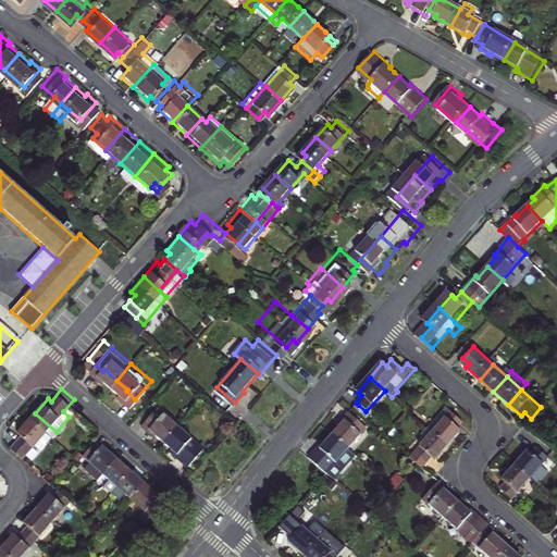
[(159,423),(170,432),(184,416),(163,399),(149,417),(158,424),(159,423)]
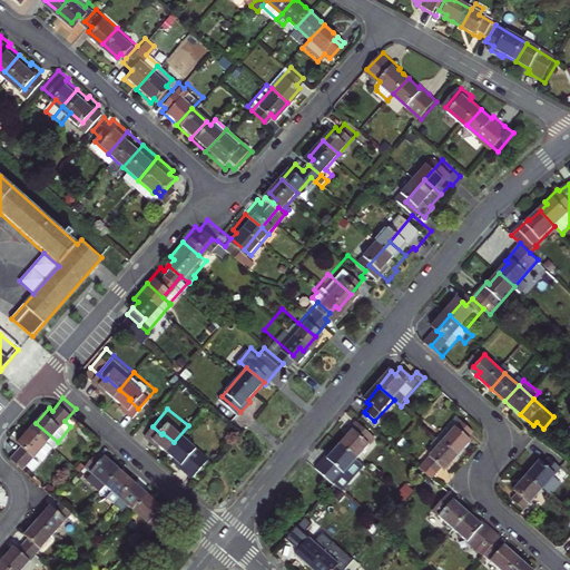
[(374,421),(366,414),(362,419),(375,430),(379,425),(374,421)]
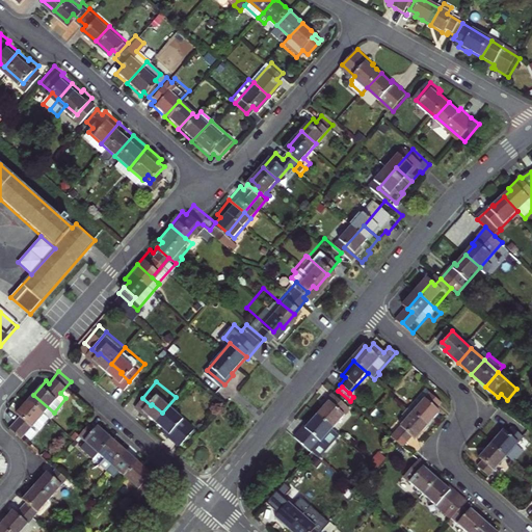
[(324,408),(318,416),(331,428),(348,409),(330,394),(320,405),(324,408)]
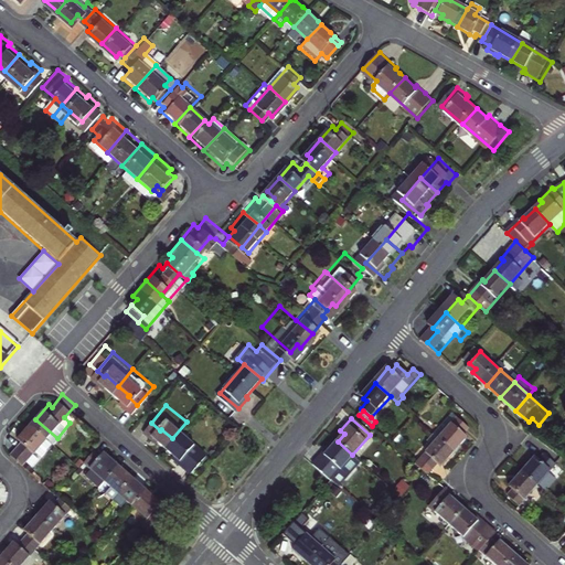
[(445,432),(450,436),(462,423),(457,418),(445,432)]
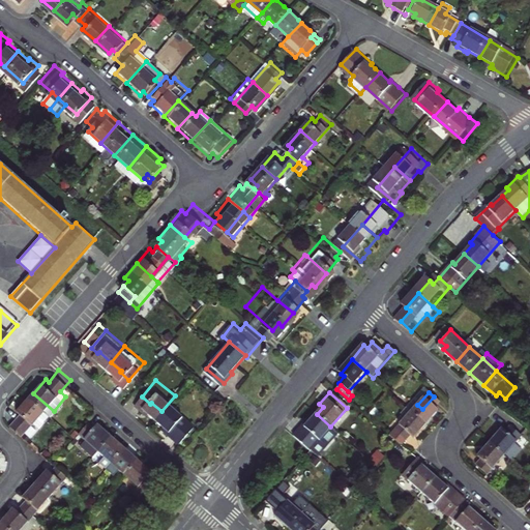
[(25,409),(15,420),(27,431),(36,419),(41,424),(54,411),(33,393),(22,407),(25,409)]
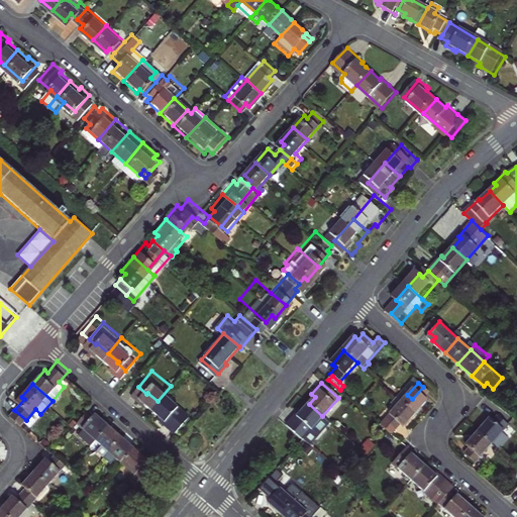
[(158,401),(167,409),(166,410),(181,423),(195,407),(171,386),(158,401)]
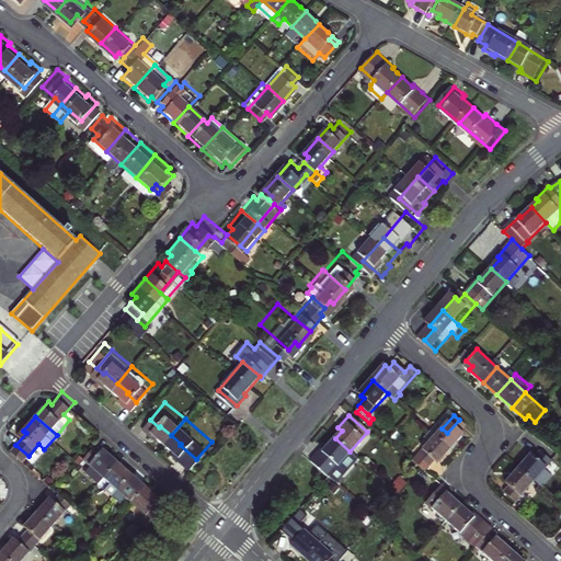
[(456,455),(470,441),(466,437),(471,431),(459,420),(447,433),(442,428),(434,436),(456,455)]
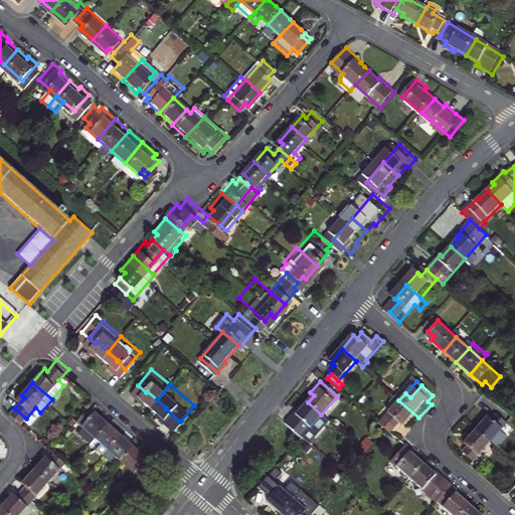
[(377,422),(392,437),(395,438),(403,427),(407,432),(418,417),(398,400),(377,422)]
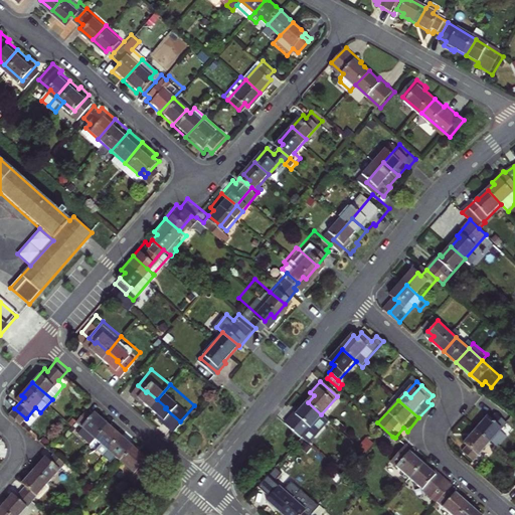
[(298,406),(283,422),(300,437),(321,414),(308,402),(302,409),(298,406)]
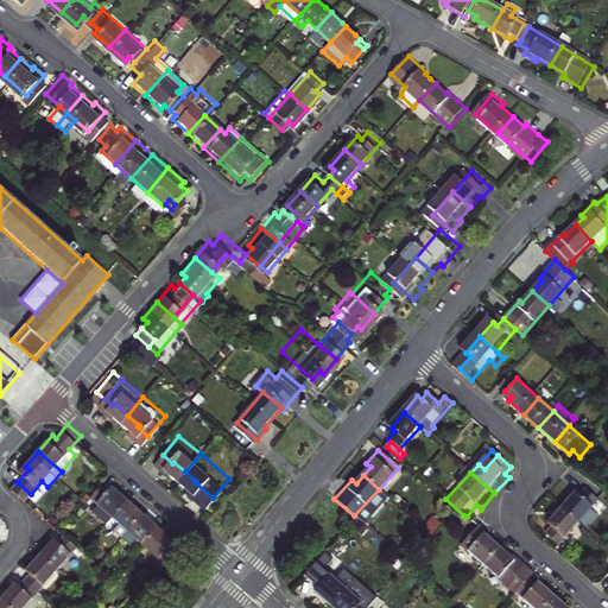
[(115,482),(109,476),(90,499),(113,518),(121,508),(134,492),(119,479),(115,482)]
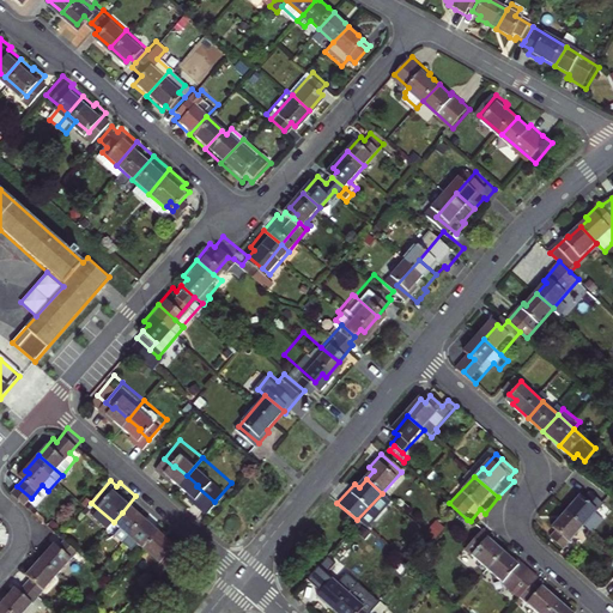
[(581,496),(565,514),(582,528),(592,535),(604,522),(595,514),(604,504),(590,493),(584,499),(581,496)]
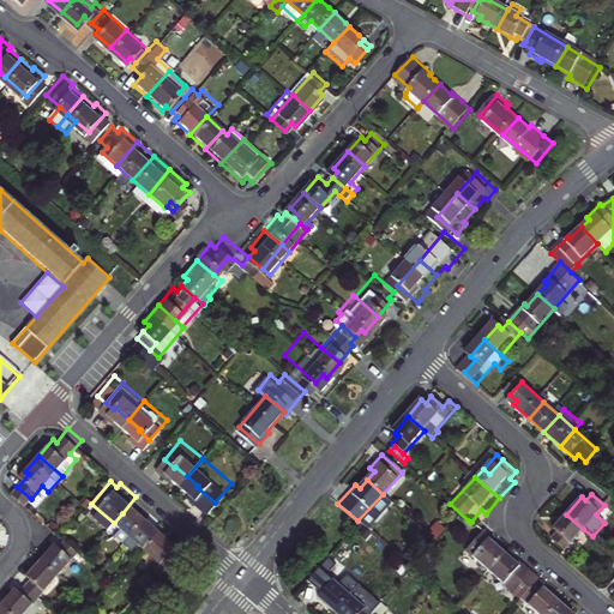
[(131,534),(151,510),(136,497),(122,513),(130,521),(124,528),(131,534)]
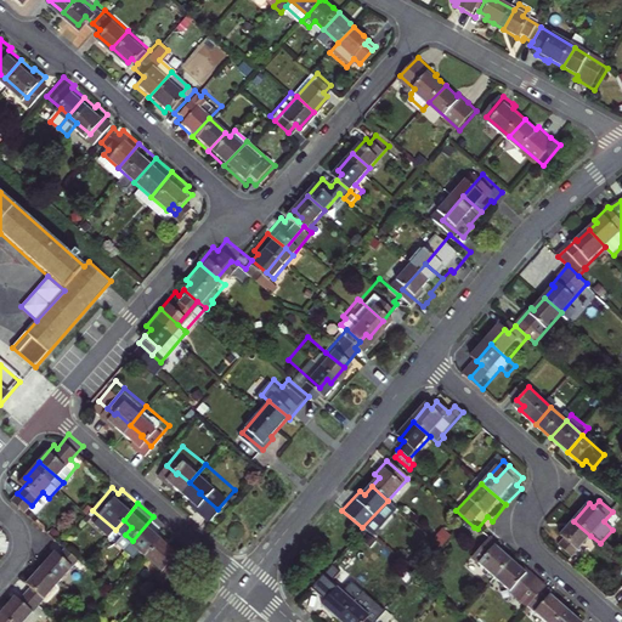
[(153,516),(133,541),(142,548),(148,542),(154,547),(169,529),(153,516)]
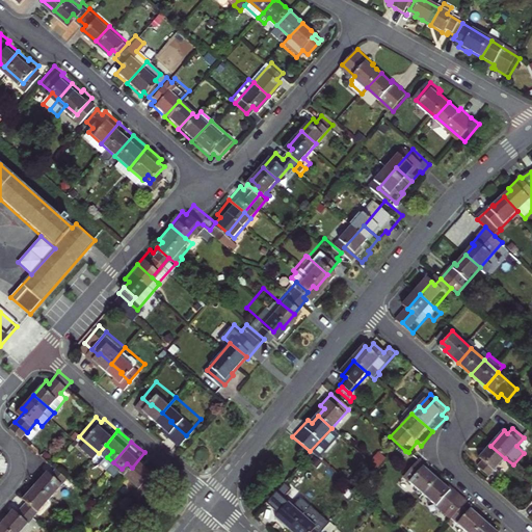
[(490,446),(479,458),(483,461),(478,468),(488,477),(505,458),(490,446)]
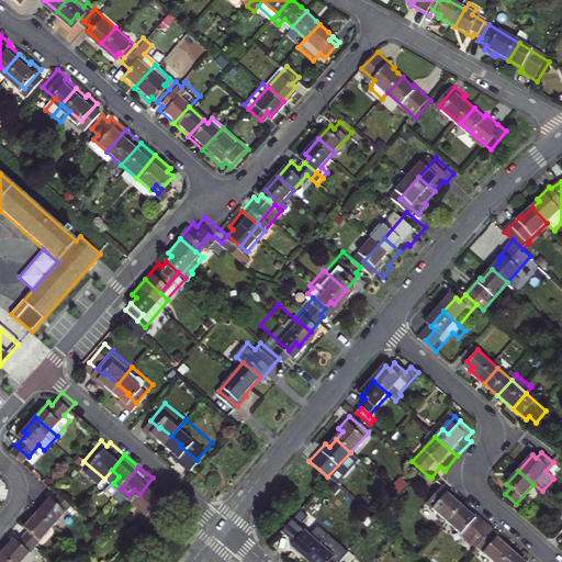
[(168,491),(153,478),(139,494),(137,496),(153,509),(147,516),(154,521),(171,499),(165,494),(168,491)]
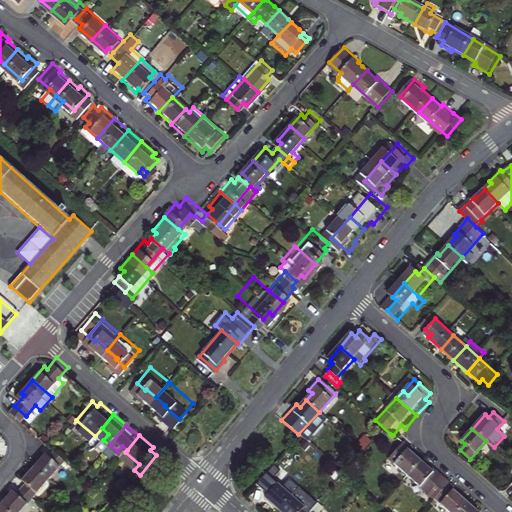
[(54,473),(71,453),(59,444),(55,449),(52,447),(40,461),(54,473)]
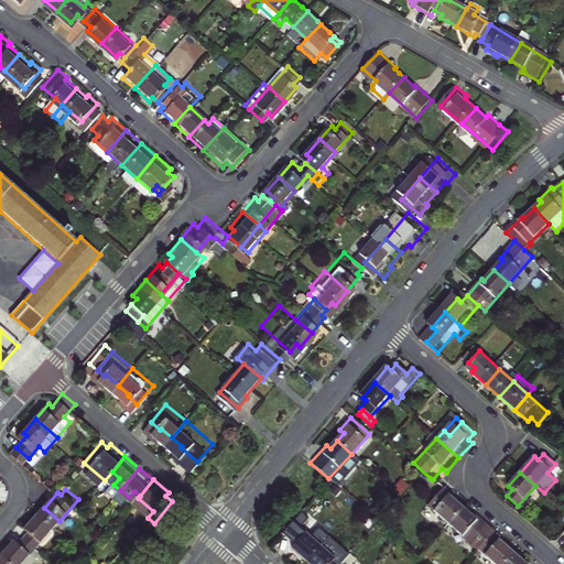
[(434,512),(454,530),(467,513),(461,507),(462,506),(449,495),(434,512)]
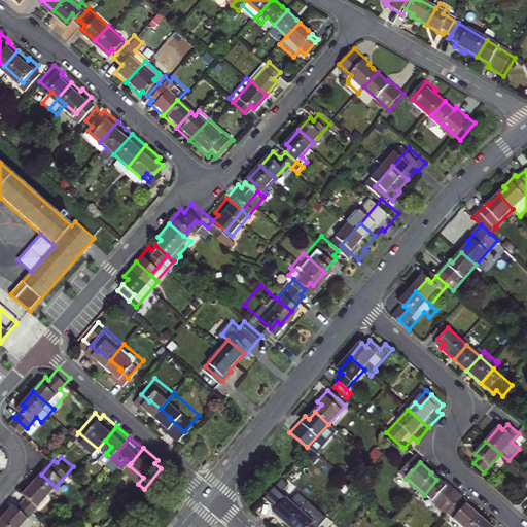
[(28,496),(39,506),(56,487),(41,475),(30,488),(33,491),(28,496)]
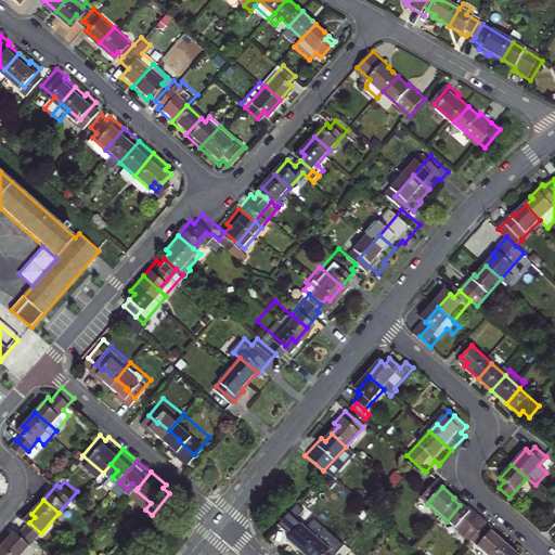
[(472,512),(469,514),(460,505),(447,521),(476,547),(487,536),(491,529),(472,512)]
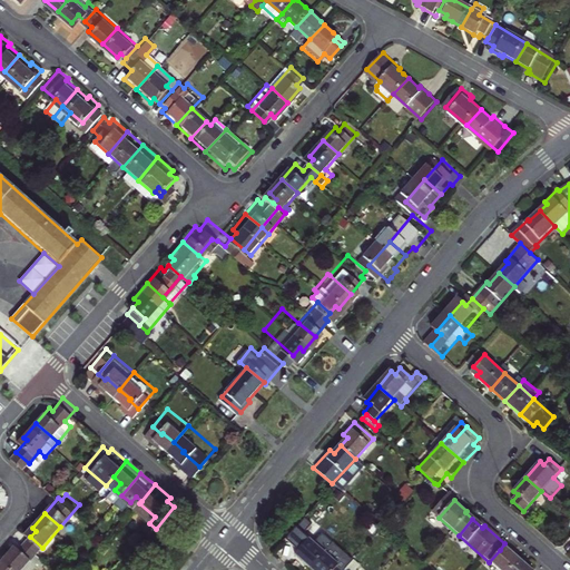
[(305,557),(301,561),(311,569),(320,569),(331,559),(308,540),(314,533),(316,531),(311,526),(292,547),(305,557)]
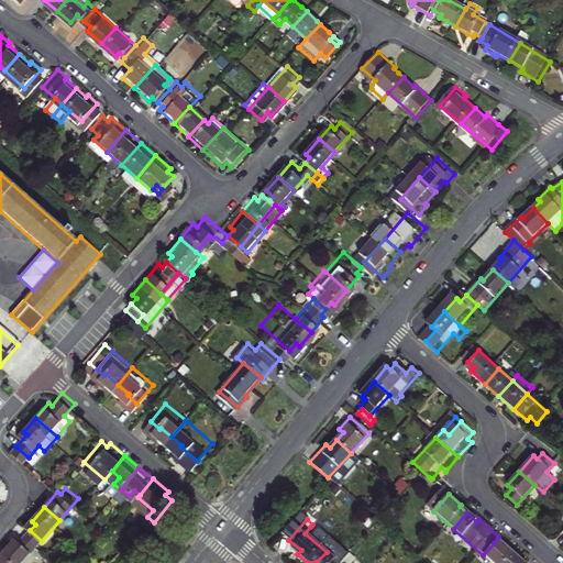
[(379,528),(374,523),(370,529),(375,533),(379,528)]
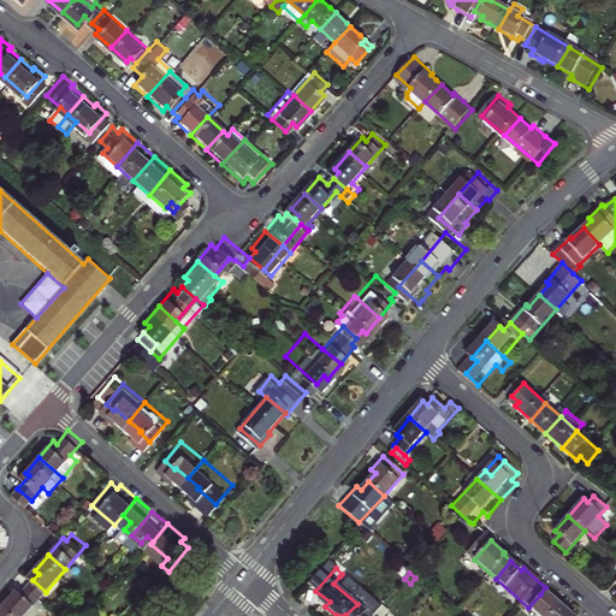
[(339,576),(333,584),(357,604),(363,597),(339,576)]
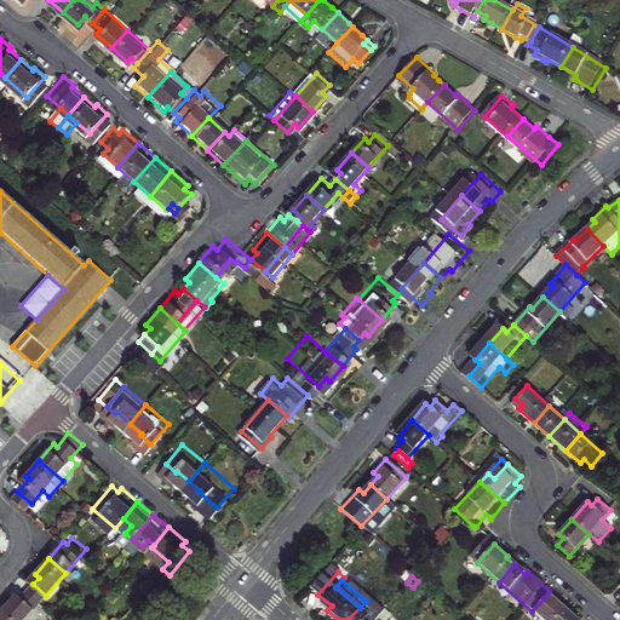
[(11,604),(28,618),(46,596),(33,584),(27,591),(24,587),(11,604)]
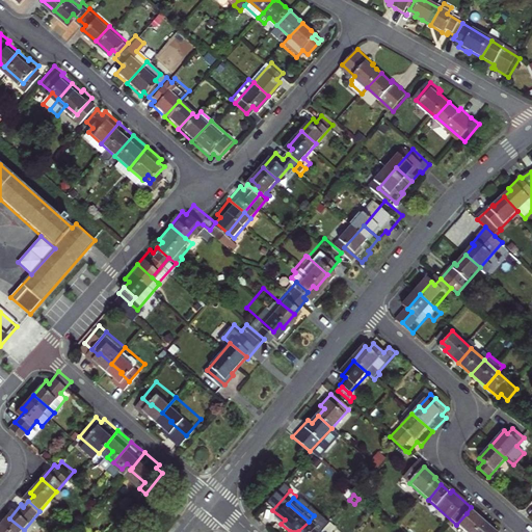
[(309,522),(298,531),(333,531),(336,530),(317,512),(314,515),(309,522)]
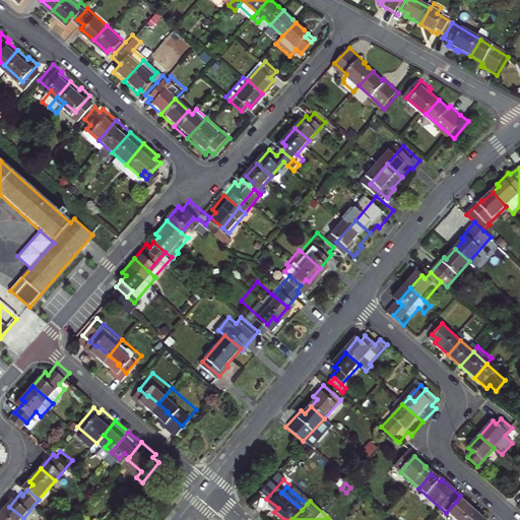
[(464,503),(461,506),(456,502),(446,513),(442,517),(445,519),(449,515),(454,519),(471,519),(477,514),(464,503)]
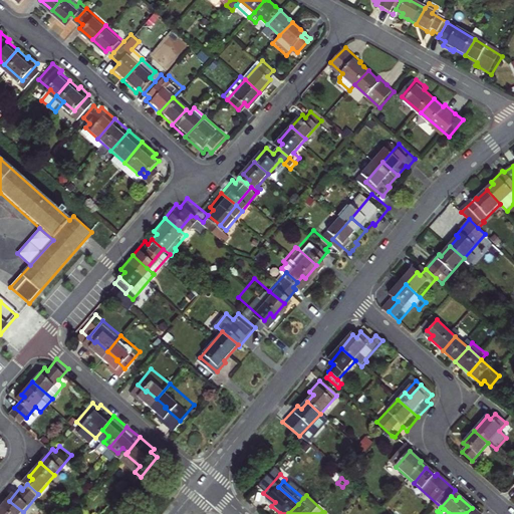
[(21,513),(23,512),(9,501),(0,510),(0,513),(21,513)]
